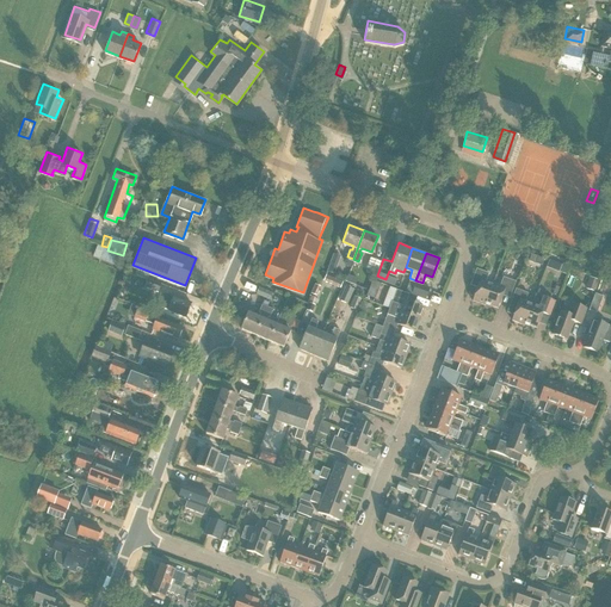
[(473,298),(485,302),(485,301),(492,283),(486,279),(488,271),(476,266),(471,279),(479,282),(473,298)]
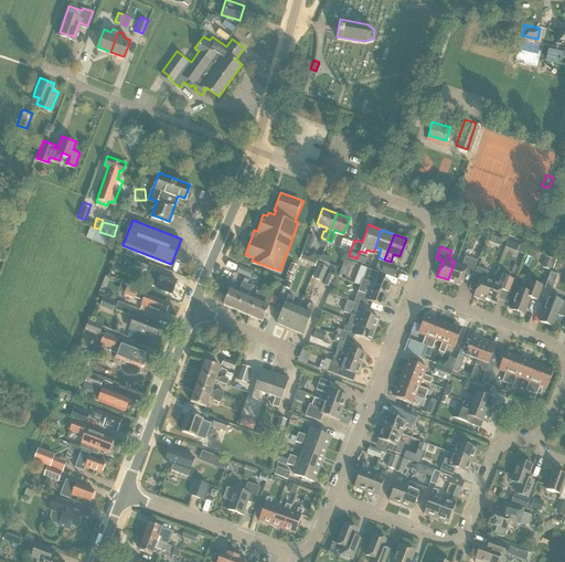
[(455,262),(448,278),(460,283),(466,268),(472,271),(477,258),(465,254),(461,263),(456,260),(455,262)]
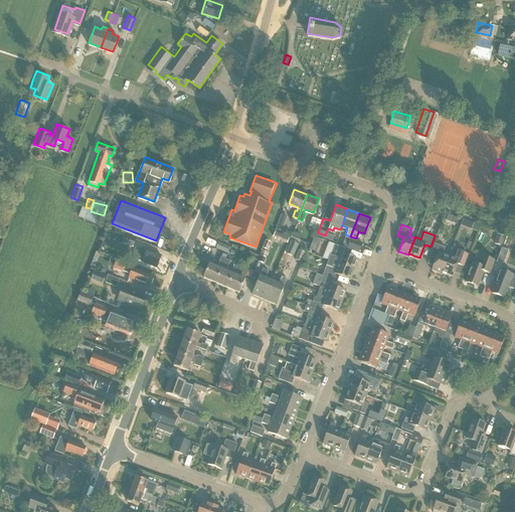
[(124,232),(124,233),(122,239),(133,243),(136,237),(124,232)]
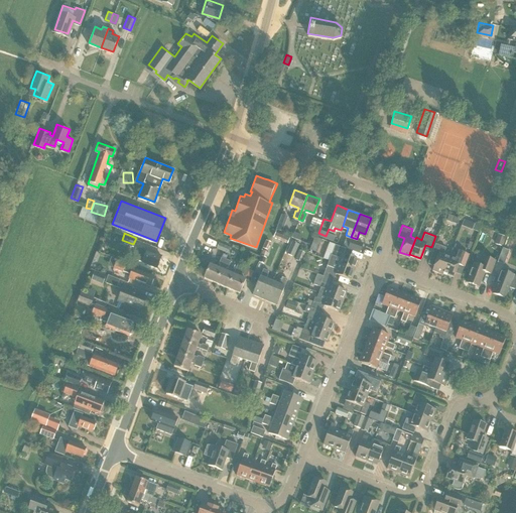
[(321,239),(314,236),(309,248),(316,251),(321,239)]
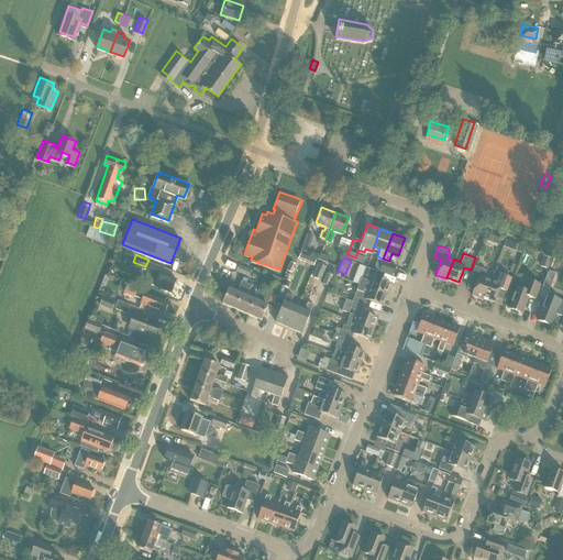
[(327,264),(318,261),(312,274),(320,278),(327,264)]
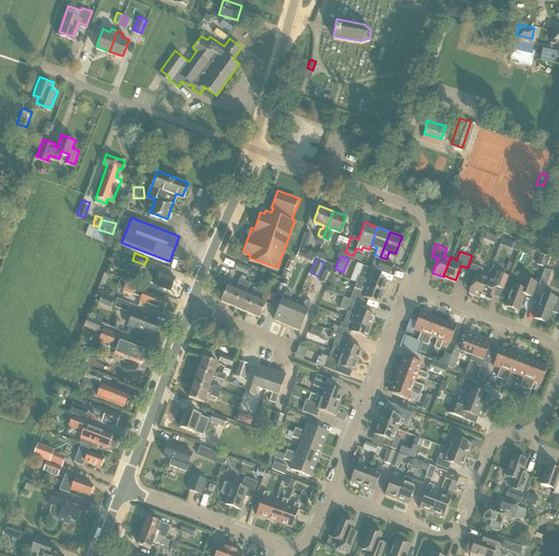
[(392,263),(381,259),(378,267),(389,271),(392,263)]
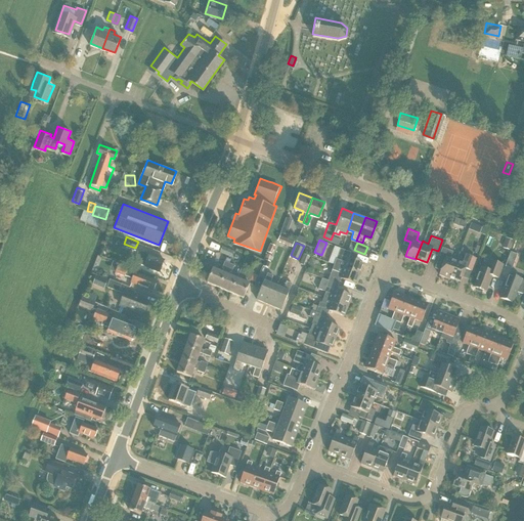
[(233,249),(222,244),(220,250),(231,255),(233,249)]
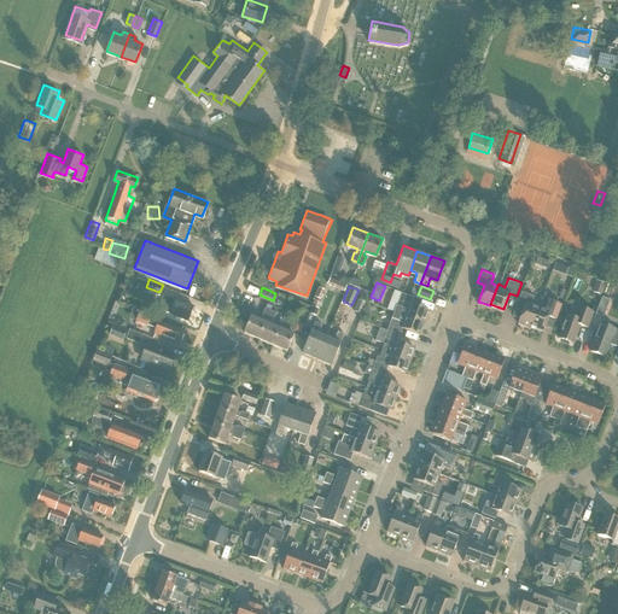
[(441,297),(452,299),(454,292),(443,288),(441,297)]
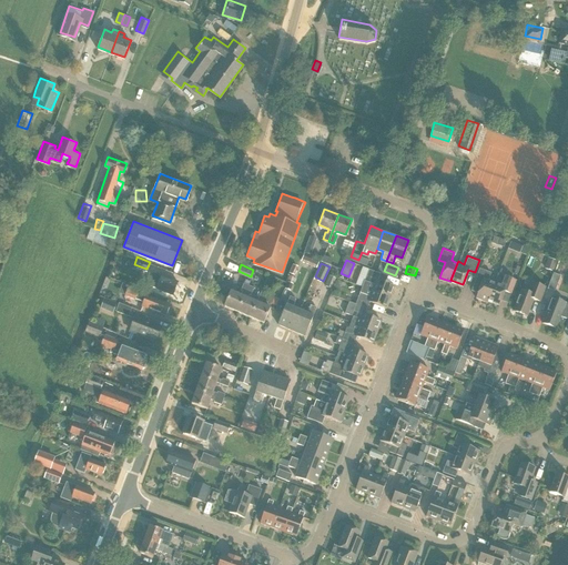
[(368,266),(362,284),(389,295),(394,284),(377,278),(381,271),(368,266)]
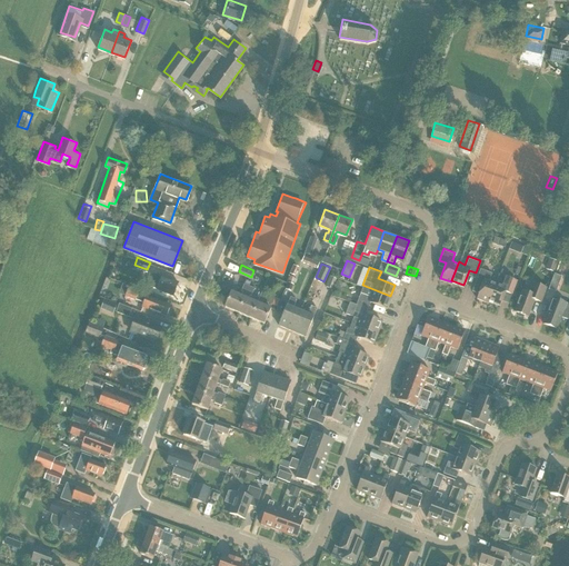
[(488,300),(488,299),(495,281),(489,279),(491,270),(480,267),(476,278),(482,281),(477,296),(488,300)]
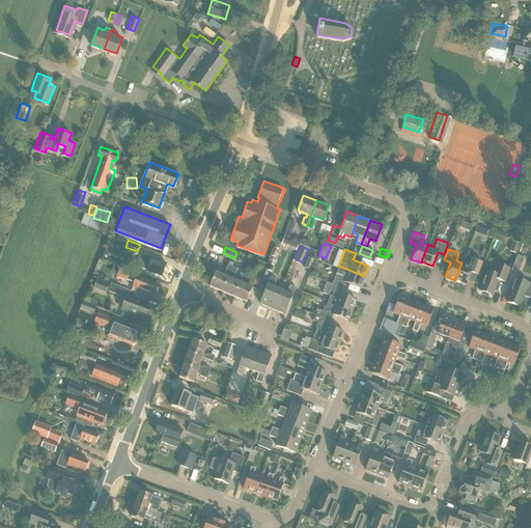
[(138,264),(146,268),(146,269),(161,274),(166,261),(151,255),(151,256),(142,253),(138,264)]
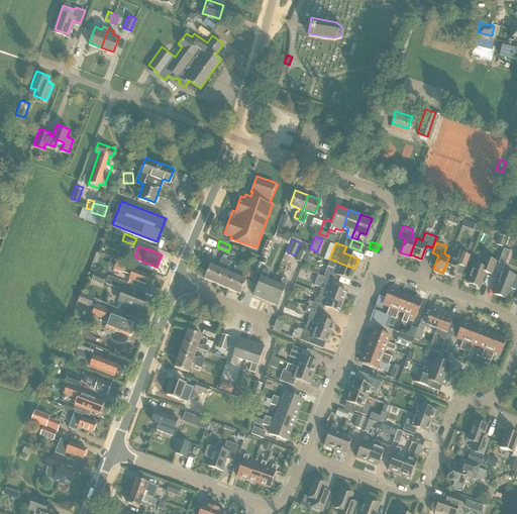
[(510,248),(504,246),(498,261),(504,263),(510,248)]
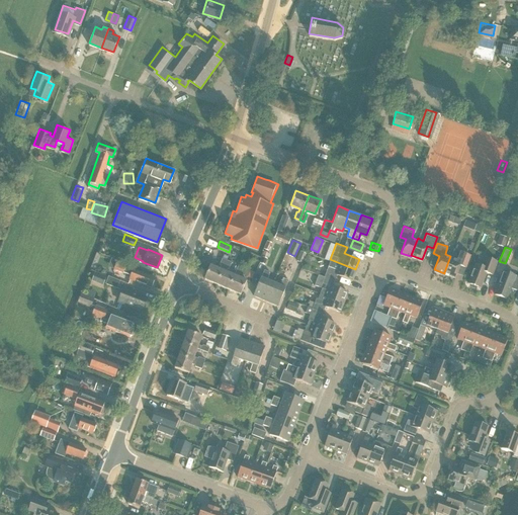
[(296,258),(301,261),(307,252),(300,249),(296,258)]
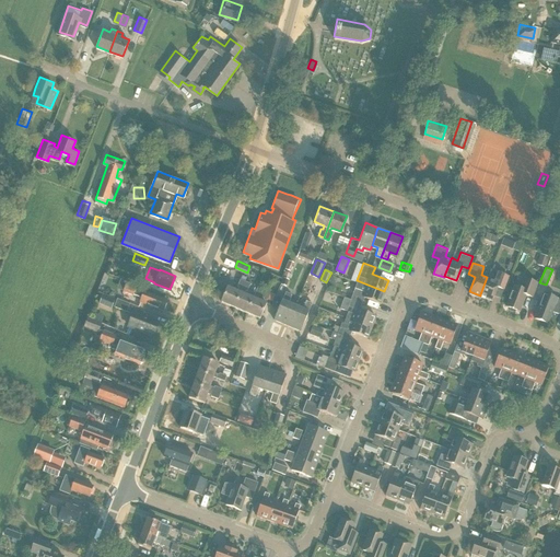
[(494,278),(488,276),(487,277),(480,294),(492,299),(498,283),(504,286),(509,274),(497,269),(494,278)]
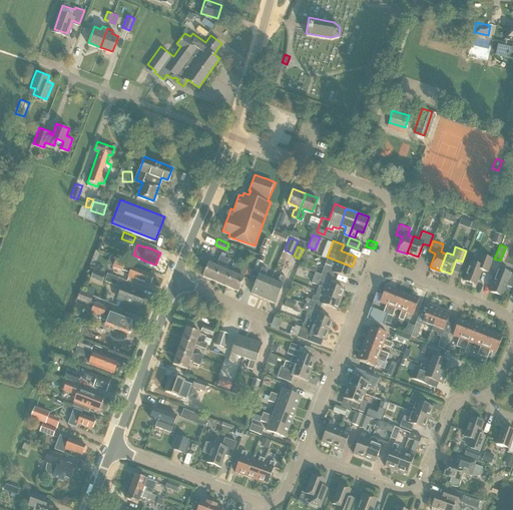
[(487,270),(492,257),(481,252),(477,263),(471,260),(463,279),(476,283),(482,268),(487,270)]
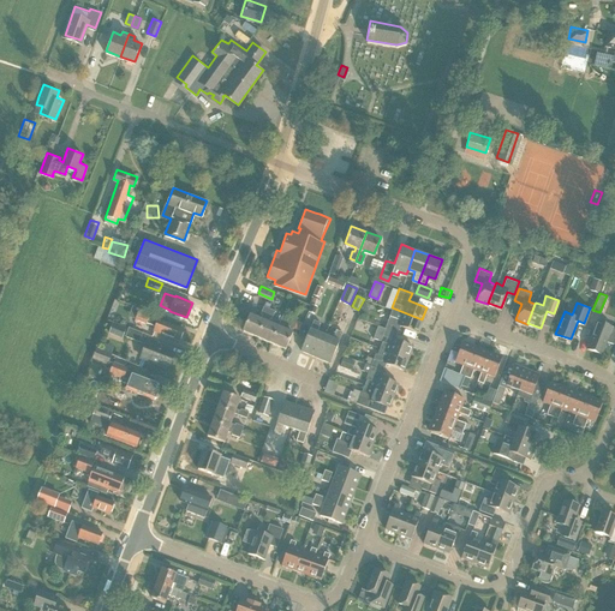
[(243,329),(257,335),(269,306),(264,304),(261,312),(262,312),(261,317),(250,312),(243,329)]
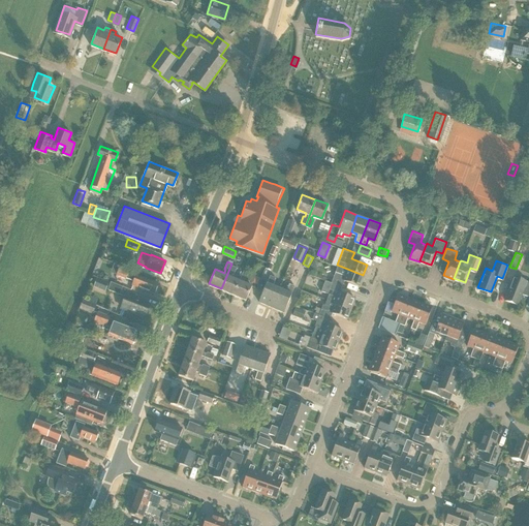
[(143,276),(128,271),(129,268),(120,264),(116,273),(126,276),(133,279),(131,282),(138,285),(154,291),(158,282),(143,276)]
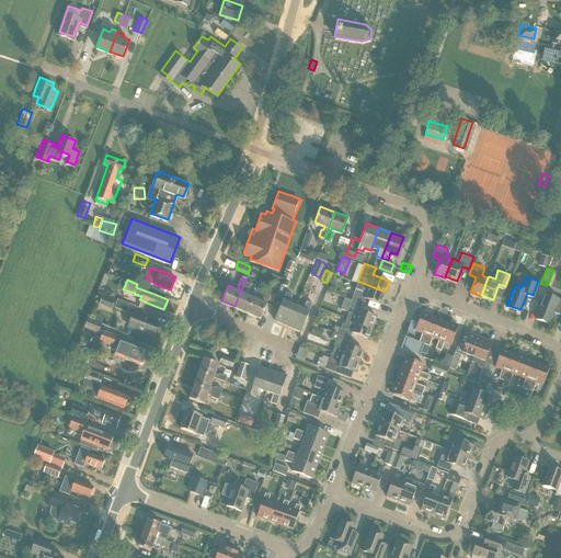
[(235,306),(248,311),(253,296),(244,292),(247,288),(248,288),(251,282),(245,280),(235,306)]
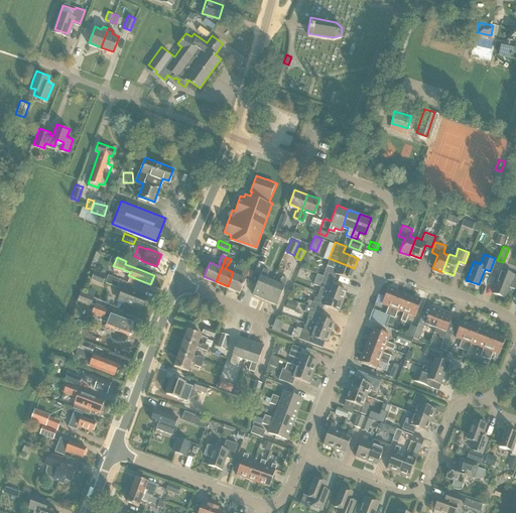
[(329,258),(323,274),(334,278),(336,272),(351,277),(354,268),(329,258)]
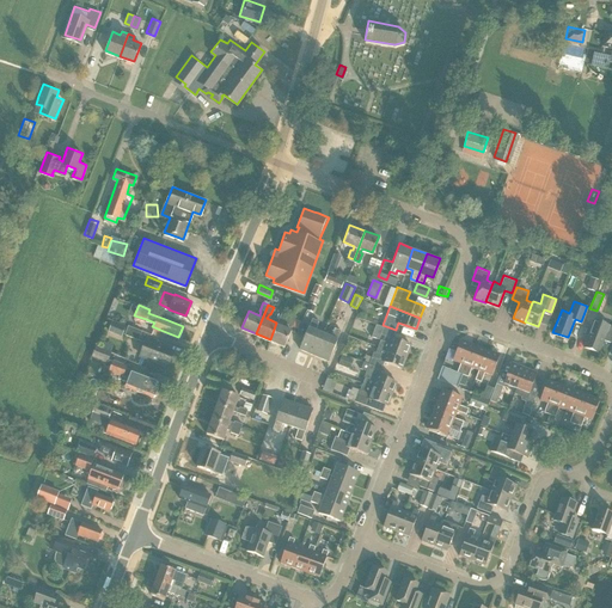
[(282,311),(276,323),(270,339),(283,345),(291,329),(281,324),(282,320),(283,320),(287,313),(282,311)]
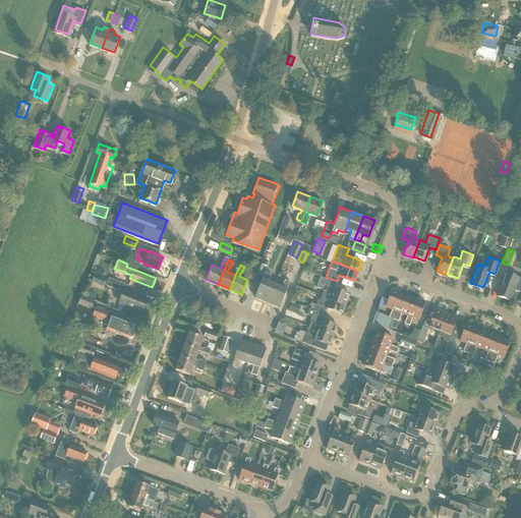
[(254,295),(267,300),(275,282),(268,280),(272,272),(266,269),(263,277),(254,295)]
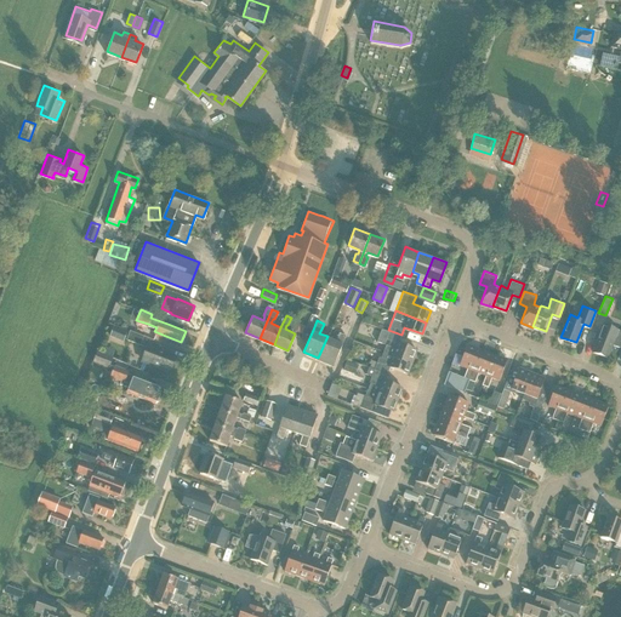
[(386,343),(383,349),(412,360),(416,348),(399,341),(402,335),(388,330),(382,326),(377,340),(386,343)]
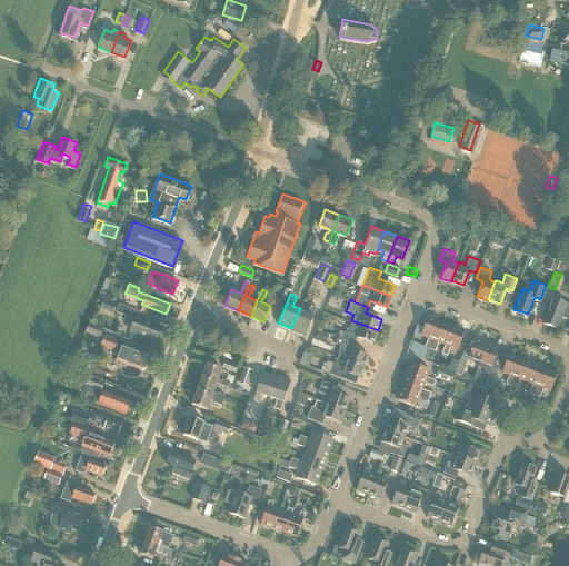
[(131,306),(127,304),(119,301),(116,309),(129,314),(131,306)]
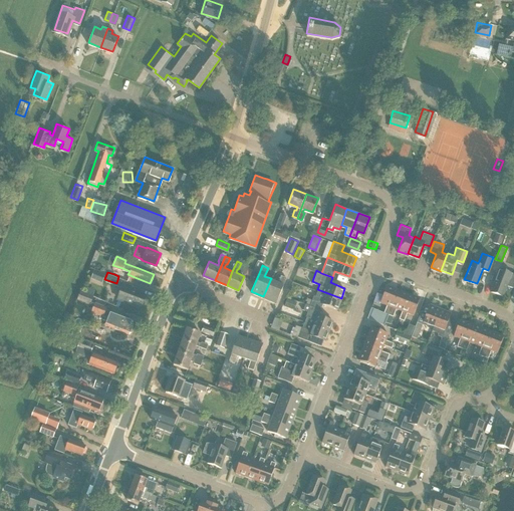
[(277,281),(271,278),(263,296),(275,301),(283,283),(286,276),(281,273),(277,281)]
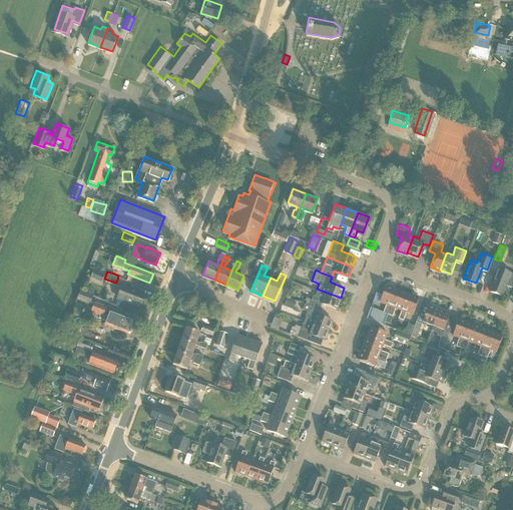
[(502,294),(508,277),(496,273),(490,290),(502,294)]
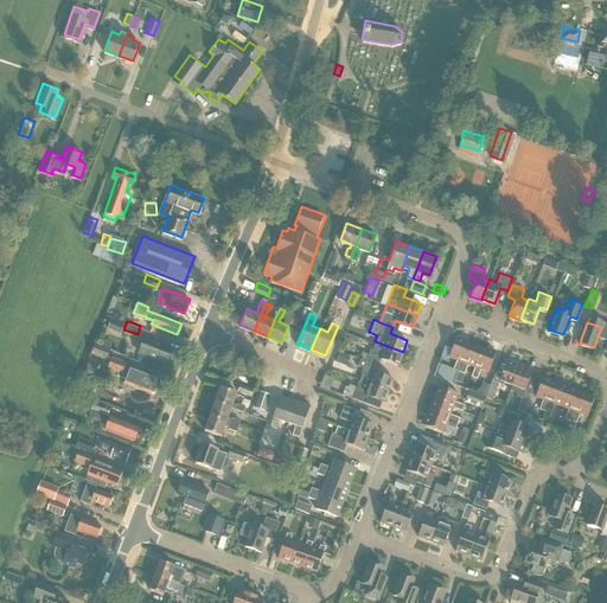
[(459,370),(470,340),(457,335),(449,355),(457,358),(453,367),(459,370)]
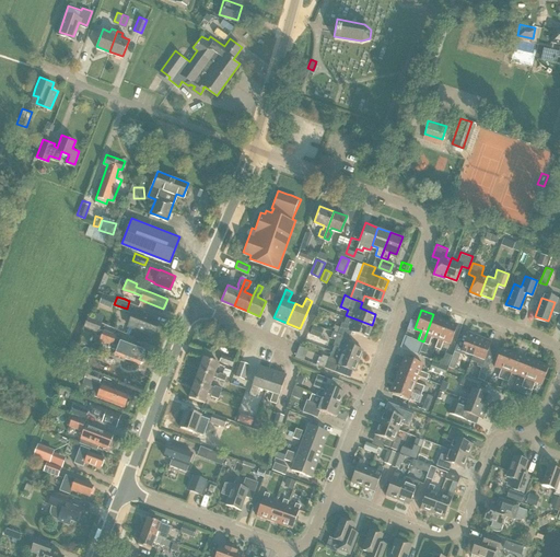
[(153,334),(159,321),(133,311),(128,324),(153,334)]
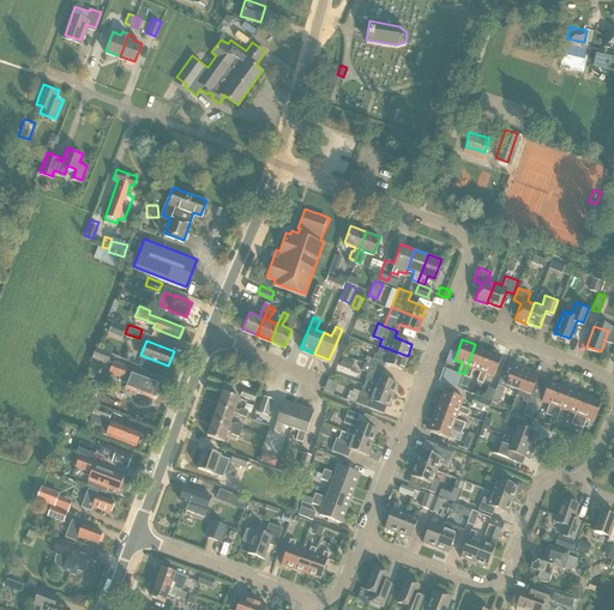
[(112,351),(96,344),(91,355),(108,361),(112,351)]
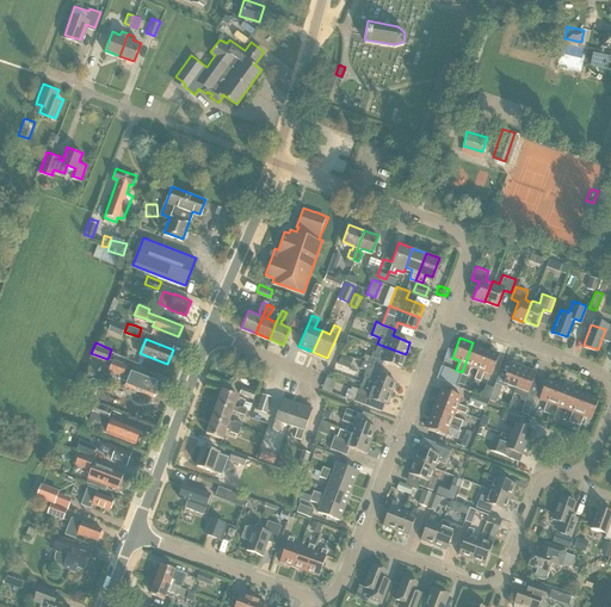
[(479,367),(486,347),(473,342),(462,372),(467,375),(471,365),(479,367)]
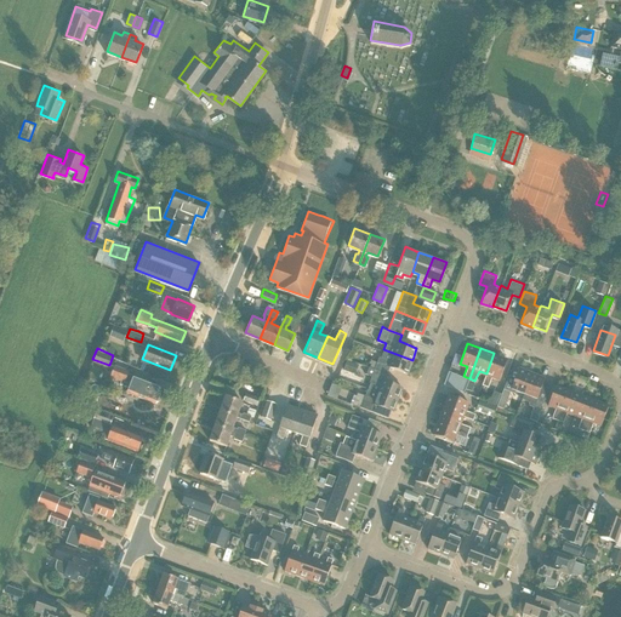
[(412,360),(383,349),(381,355),(379,354),(374,367),(387,371),(389,365),(408,372),(412,360)]
